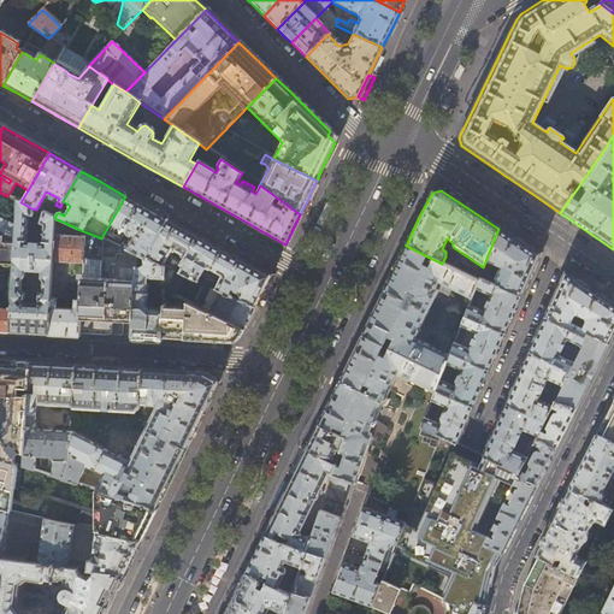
[(7,196),(0,193),(0,332),(9,335),(16,201),(7,196)]
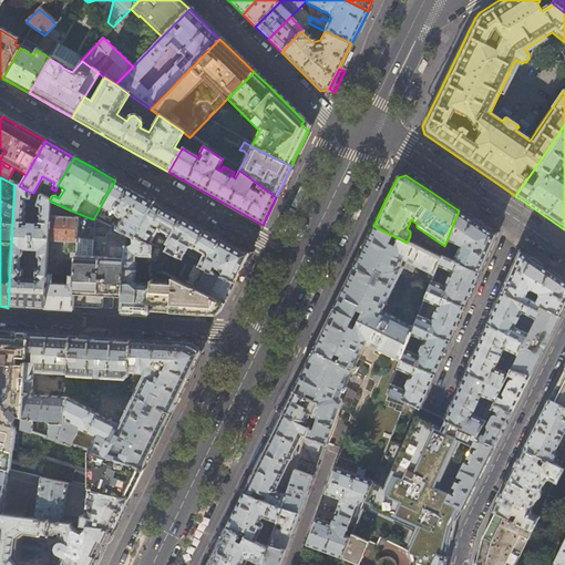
[(133,191),(115,181),(93,219),(125,235),(133,238),(154,202),(133,191)]
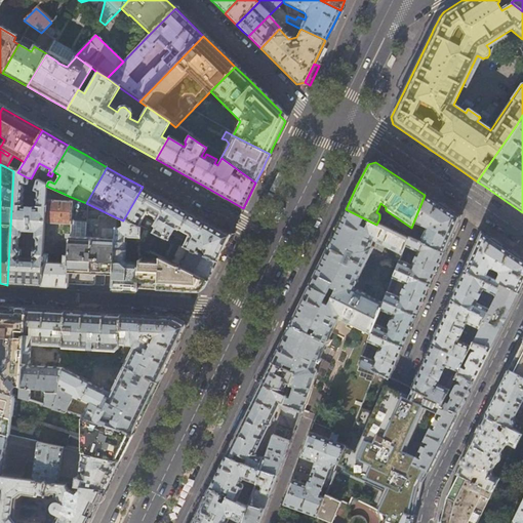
[(27,185),(27,177),(17,172),(13,171),(7,285),(24,286),(39,286),(41,252),(43,224),(45,195),(46,186),(36,180),(33,192),(37,192),(36,208),(22,207),(23,185),(27,185)]
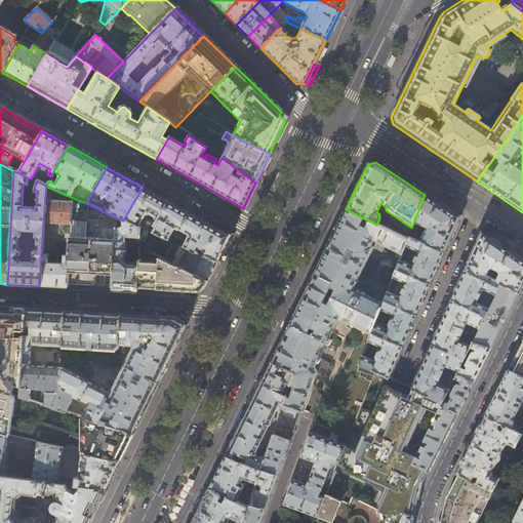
[(143,187),(123,220),(139,228),(216,263),(224,247),(230,236),(183,209),(143,187)]
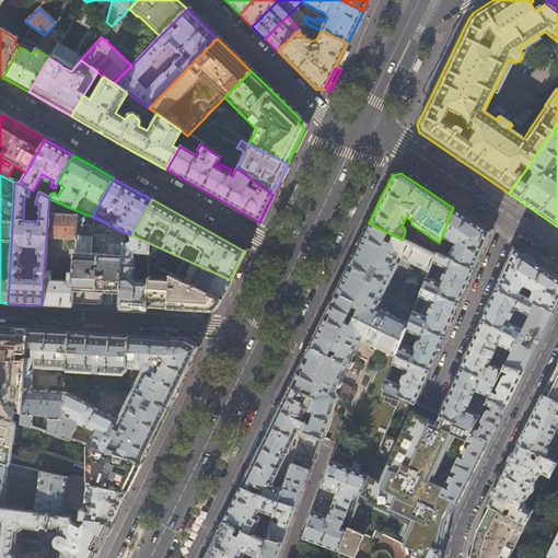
[(53,209),(48,208),(46,239),(74,241),(76,216),(51,214),(53,209)]
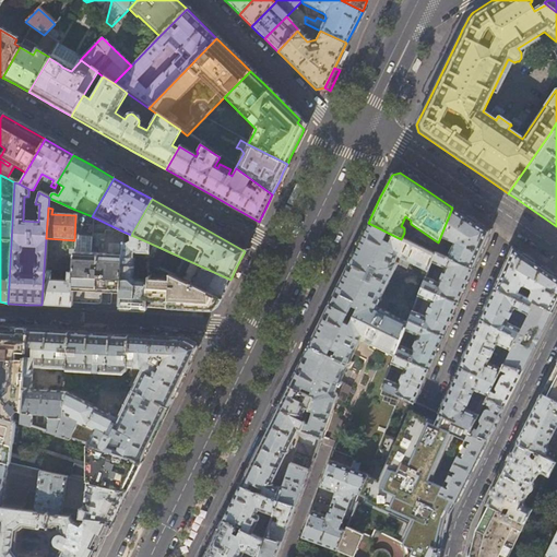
[(472,222),(452,208),(438,243),(434,253),(439,256),(443,246),(441,245),(443,239),(452,243),(446,259),(472,270),(488,233),(472,222)]
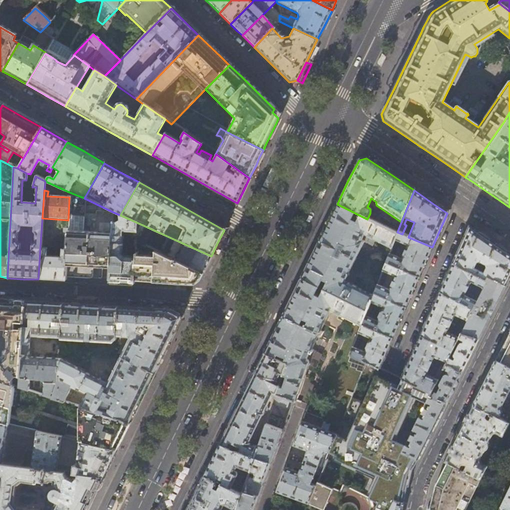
[(69,192),(69,197),(68,220),(67,229),(67,236),(66,247),(65,279),(77,279),(87,280),(88,280),(89,280),(91,278),(92,265),(109,266),(113,212),(84,198),(69,192)]
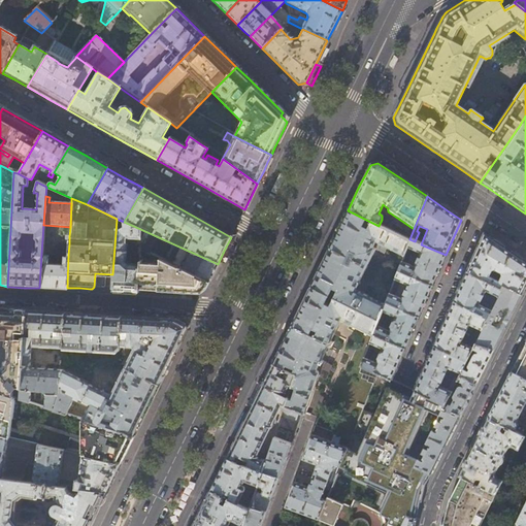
[(379,226),(348,210),(338,230),(328,250),(366,268),(374,251),(371,249),(374,243),(380,247),(386,249),(402,257),(404,253),(405,248),(408,241),(403,238),(391,232),(379,226)]
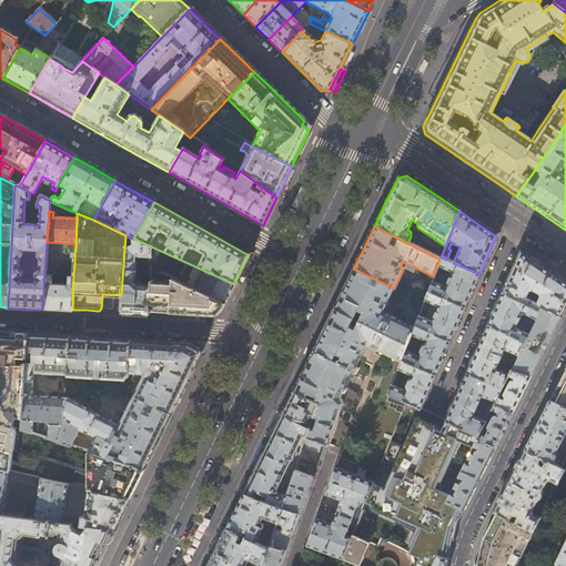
[(151,246),(133,239),(125,235),(121,295),(120,314),(134,315),(148,316),(148,312),(149,285),(138,285),(135,282),(137,264),(137,263),(137,258),(151,259),(151,246)]
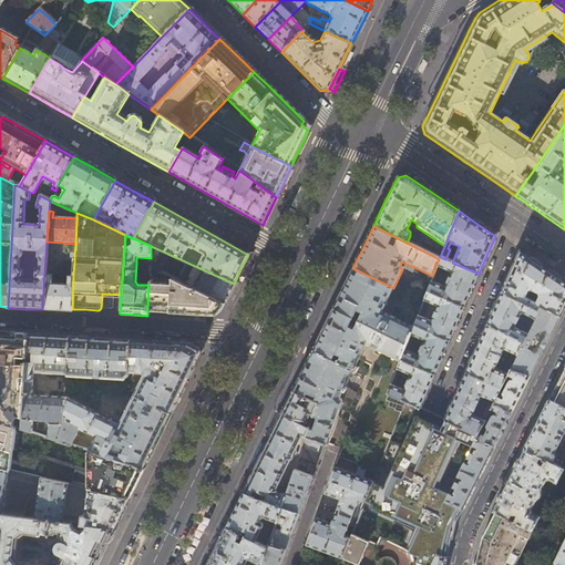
[(422,245),(420,249),(433,256),(435,252),(422,245)]
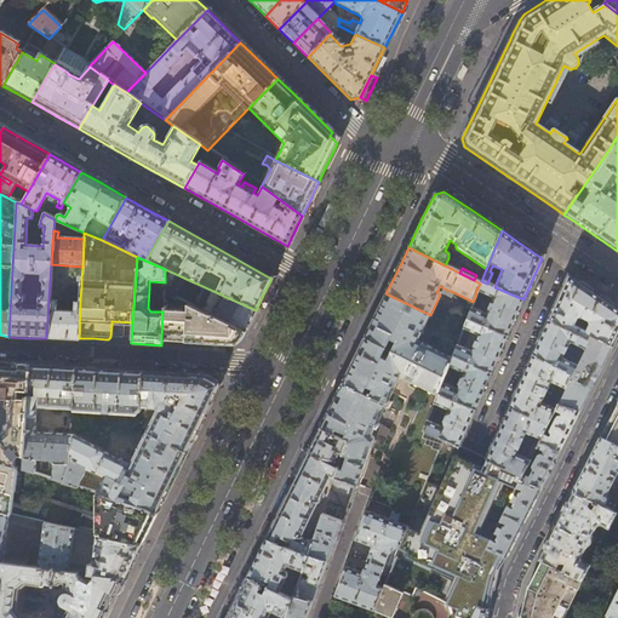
[(256,310),(165,269),(165,282),(164,296),(176,301),(177,299),(177,298),(181,290),(187,293),(183,303),(244,332),(245,332),(250,322),(256,310)]
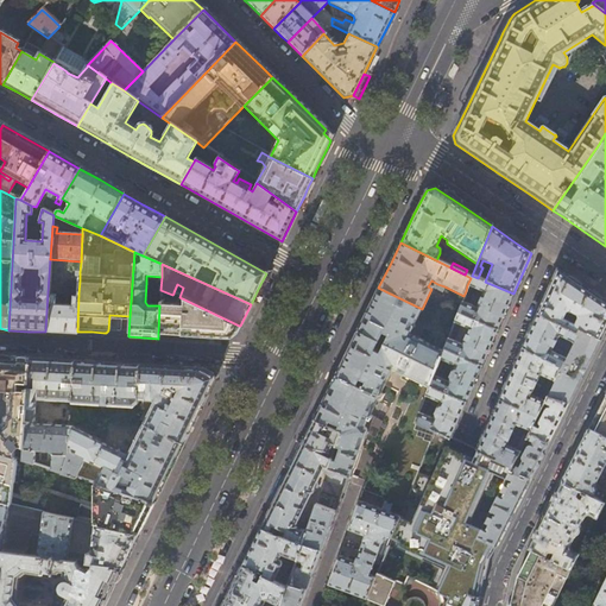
[(605,303),(586,290),(556,270),(536,315),(578,334),(579,330),(599,341),(605,326),(605,303)]
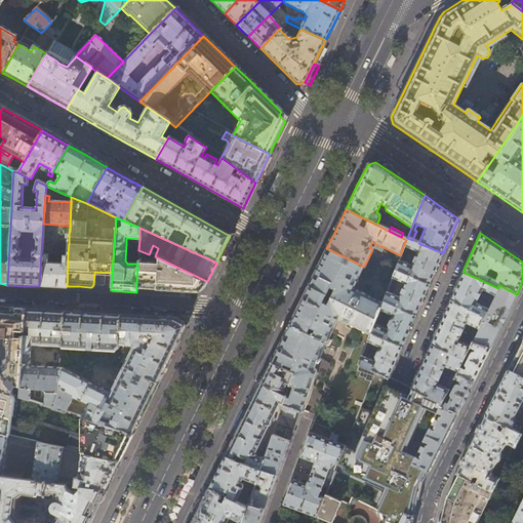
[(407,238),(406,240),(403,246),(416,252),(410,267),(402,263),(406,253),(402,251),(400,255),(395,270),(429,285),(436,270),(443,253),(418,243),(412,240),(407,238)]
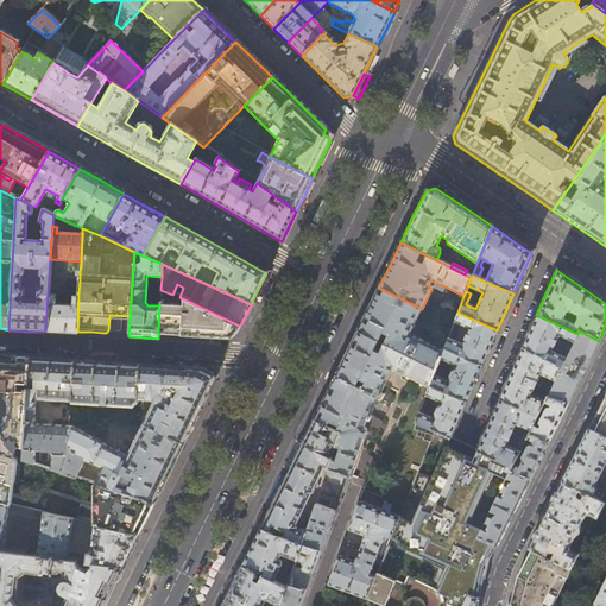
[(339,433),(334,447),(330,460),(327,469),(347,477),(351,478),(365,435),(365,431),(364,429),(363,429),(391,371),(427,389),(428,386),(436,366),(439,360),(441,353),(408,335),(422,309),(378,288),(367,310),(346,353),(340,366),(324,397),(313,421),(326,427),(328,422),(338,427),(335,431),(339,433)]
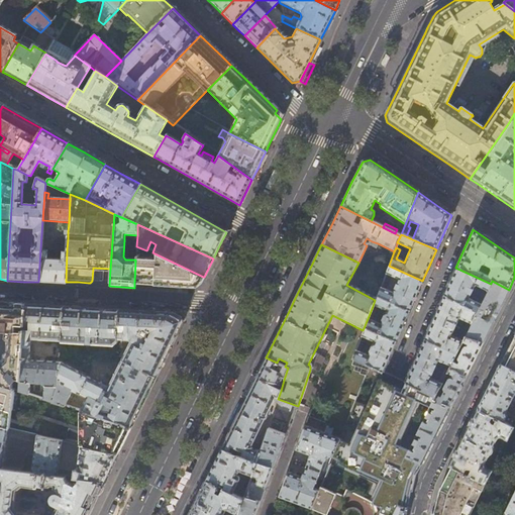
[(146,250),(136,246),(135,260),(134,284),(152,285),(192,287),(200,282),(203,277),(152,252),(147,249),(146,250)]
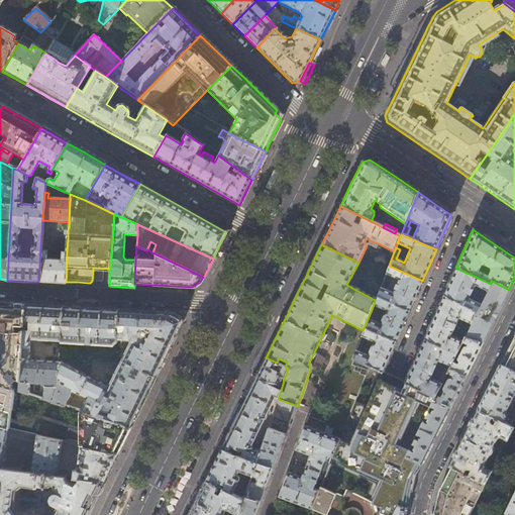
[(45,249),(40,248),(38,282),(53,283),(65,284),(66,282),(67,249),(59,249),(59,252),(59,253),(61,253),(61,261),(45,260),(46,251),(45,251),(45,249)]
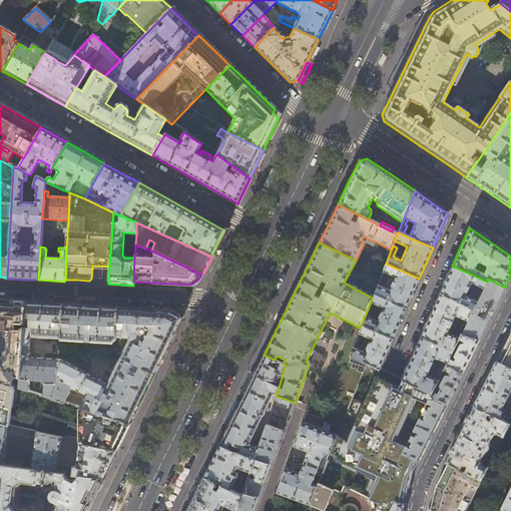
[(419,279),(386,264),(382,273),(395,278),(388,292),(381,288),(383,284),(379,282),(373,295),(406,310),(411,297),(419,279)]
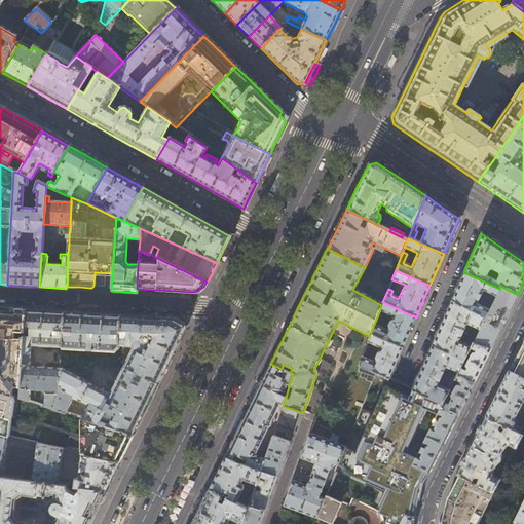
[(489,309),(499,289),(463,272),(456,289),(451,301),(485,319),(489,309)]
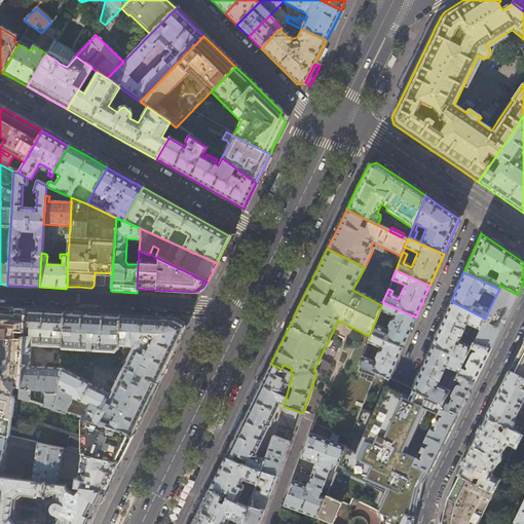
[(512,306),(518,295),(500,286),(499,289),(489,309),(485,319),(482,323),(479,330),(472,343),(490,349),(494,341),(499,331),(503,322),(512,306)]
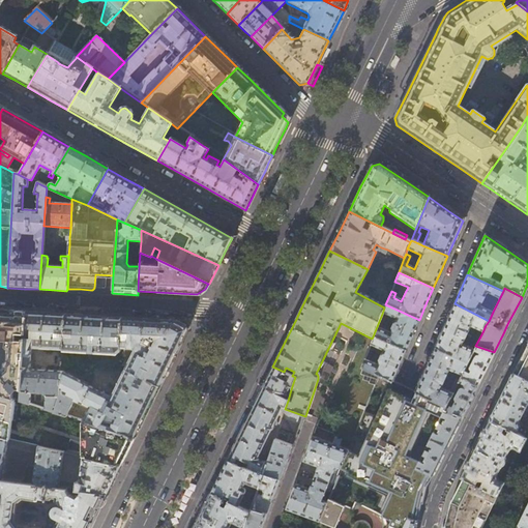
[(486,325),(489,321),(455,303),(444,326),(435,349),(467,363),(470,358),(473,352),(473,350),(462,345),(469,327),(482,332),(486,325)]
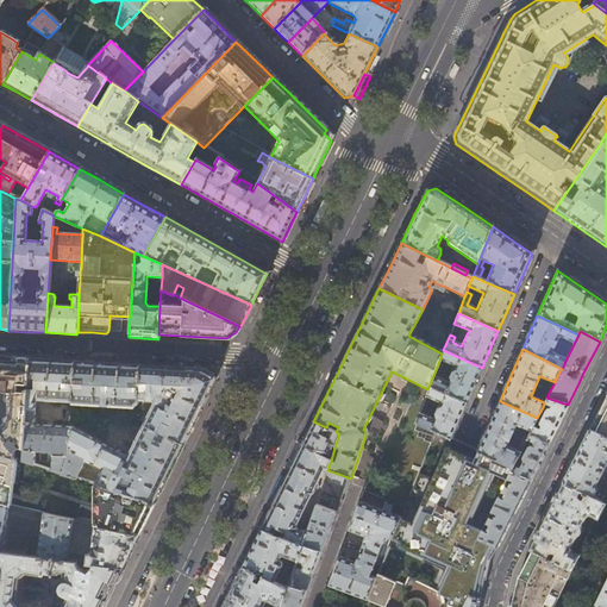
[(443,350),(442,354),(439,361),(454,368),(446,383),(437,380),(442,368),(437,367),(429,387),(465,404),(474,386),(482,368),(443,350)]
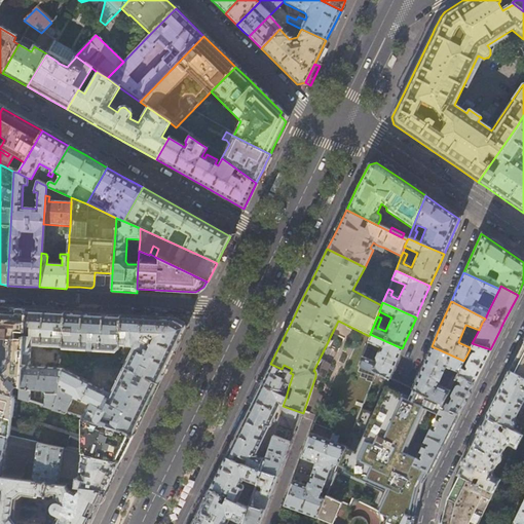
[(3,310),(0,309),(0,339),(3,340),(2,350),(5,350),(5,360),(1,363),(0,367),(0,393),(10,397),(11,391),(14,387),(19,387),(24,311),(3,310)]
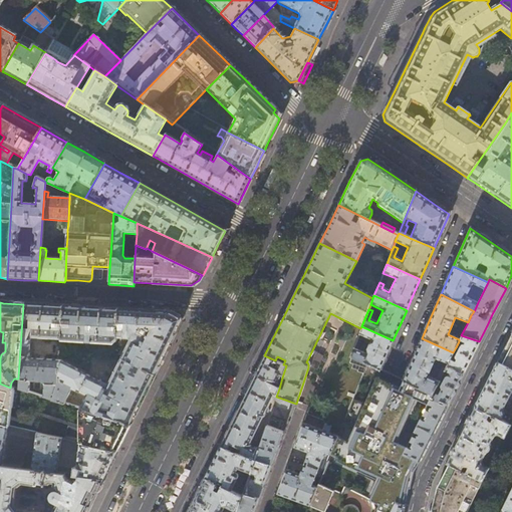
[(42,305),(23,304),(18,378),(18,390),(27,393),(28,381),(41,382),(43,385),(42,398),(51,401),(57,382),(58,361),(29,359),(27,357),(28,340),(30,338),(59,340),(61,306),(42,305)]
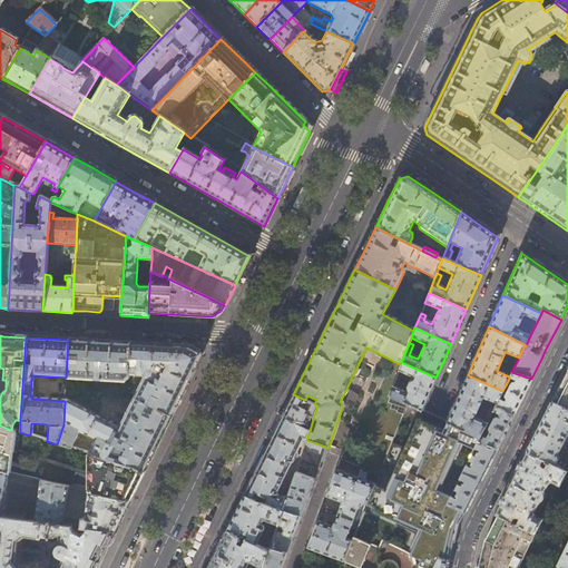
[(101,342),(68,340),(66,378),(66,379),(123,382),(127,378),(127,374),(128,343),(101,342)]
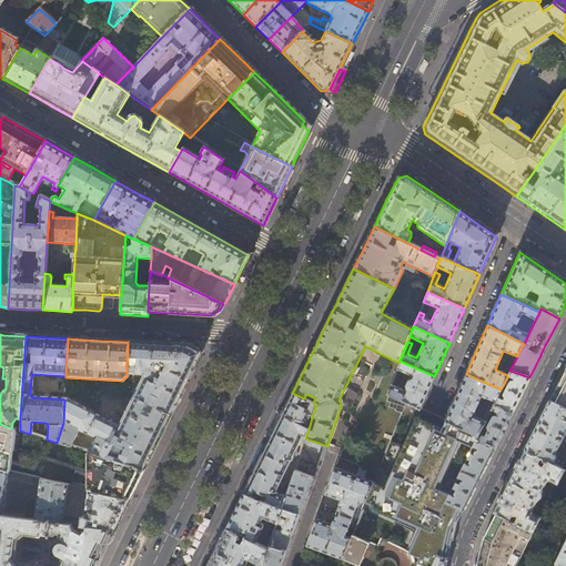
[(128,342),(127,373),(141,374),(141,377),(132,396),(170,415),(184,386),(201,353),(198,352),(198,351),(187,346),(184,345),(162,344),(128,342)]
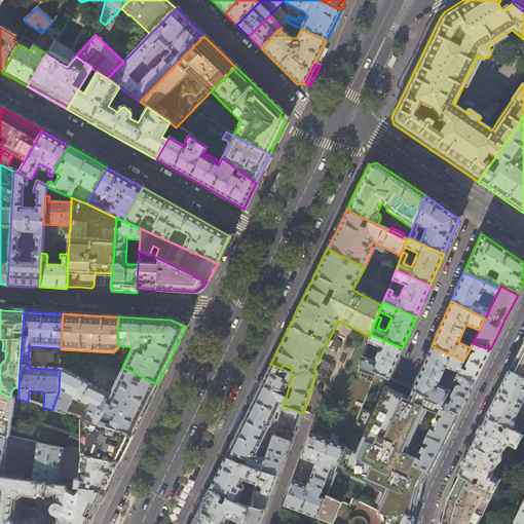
[(402,348),(370,334),(369,336),(367,343),(379,349),(373,363),(365,359),(368,349),(365,348),(358,366),(374,373),(388,380),(394,367),(402,348)]
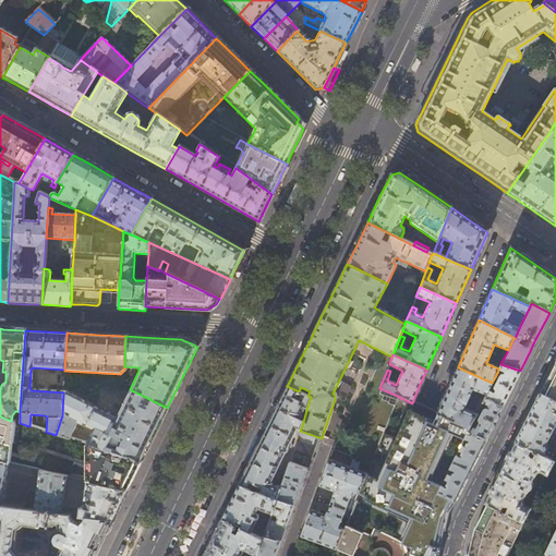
[(500,364),(498,369),(498,371),(504,373),(503,374),(502,374),(500,374),(498,378),(495,377),(492,383),(485,396),(484,398),(502,407),(510,390),(520,371),(500,364)]
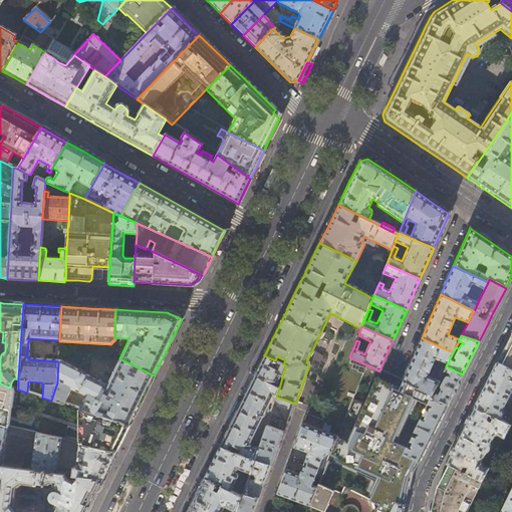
[(511,335),(507,346),(498,363),(511,370),(511,335)]
